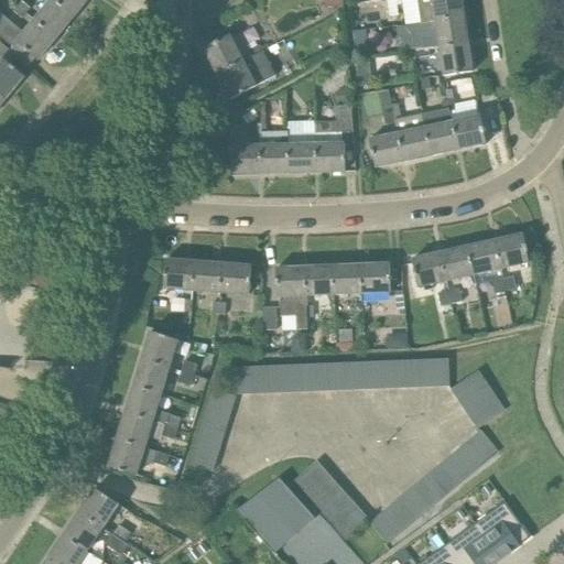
[(74,18),(52,0),(51,0),(34,20),(57,39),(74,18)]
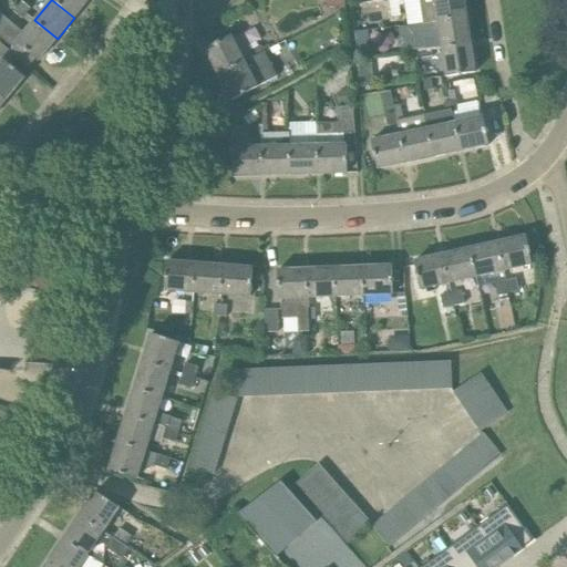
[(52,0),(74,18),(89,0),(52,0)]
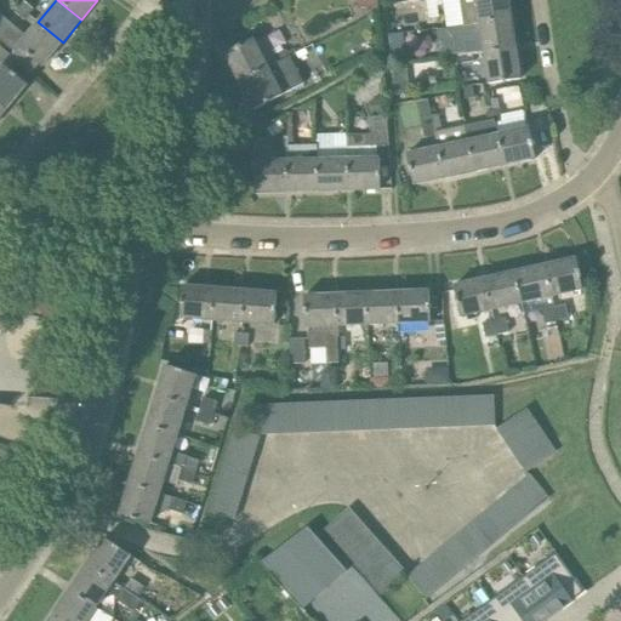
[(506,0),(459,0),(460,3),(463,24),(479,23),(510,18),(506,0)]
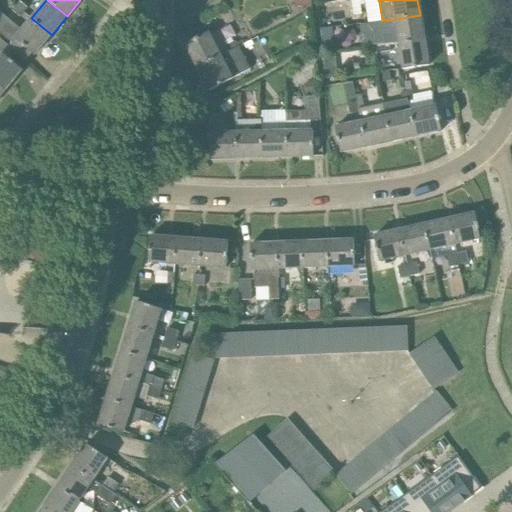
[(20,1),(16,5),(24,12),(27,7),(20,1)]
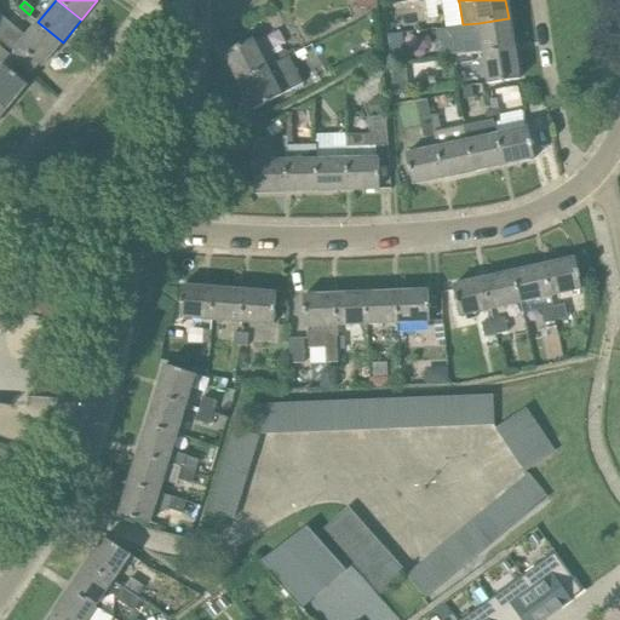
[(24,19),(29,15),(19,6),(15,12),(24,19)]
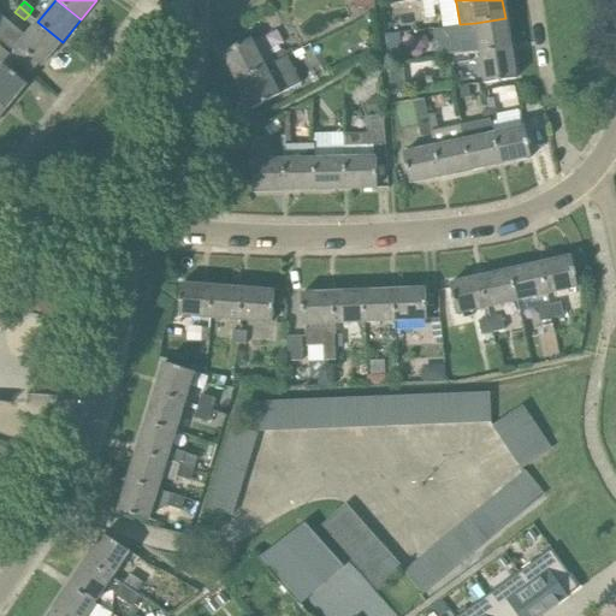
[(63,42),(37,22),(25,35),(1,16),(0,16),(0,39),(16,52),(18,48),(42,67),(63,42)]
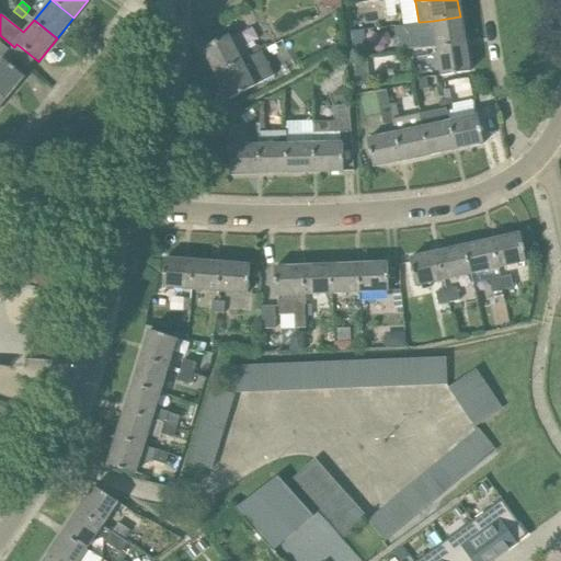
[(465,43),(460,16),(433,21),(419,22),(409,23),(413,52),(416,50),(426,49),(437,48),(437,47),(465,43)]
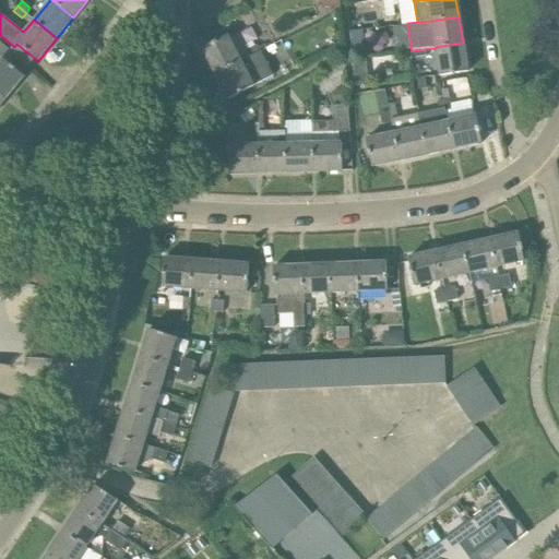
[(203,50),(216,74),(260,51),(257,46),(248,50),(238,33),(228,38),(227,37),(203,50)]
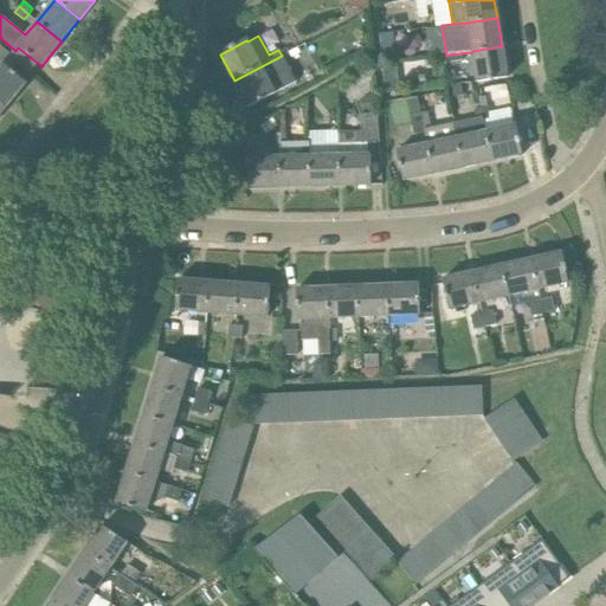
[(502,46),(472,51),(472,52),(476,82),(507,78),(502,46)]
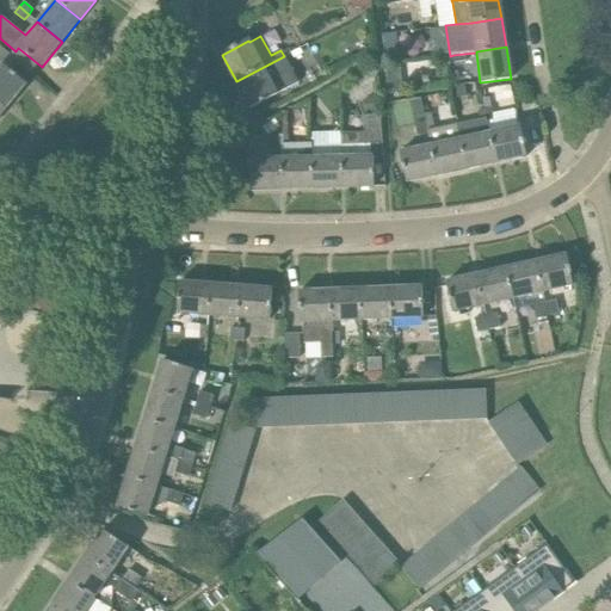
[(284,56),(236,81),(252,109),(298,82),(284,56)]
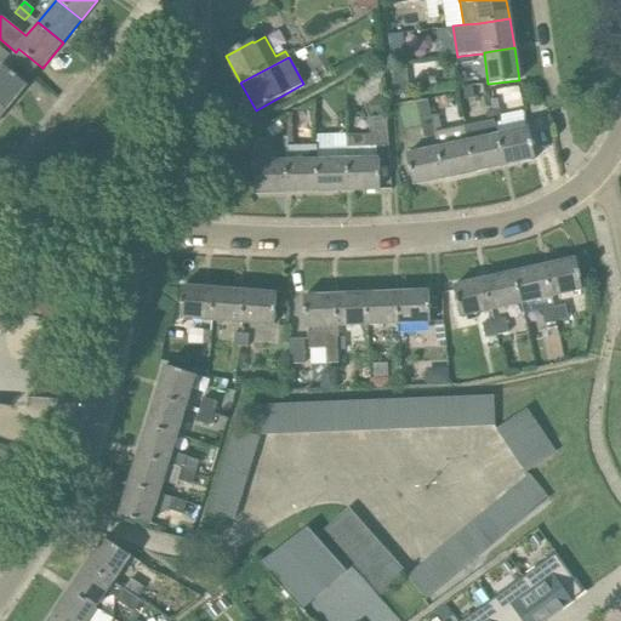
[(396,93),(409,92),(406,63),(392,64),(396,93)]
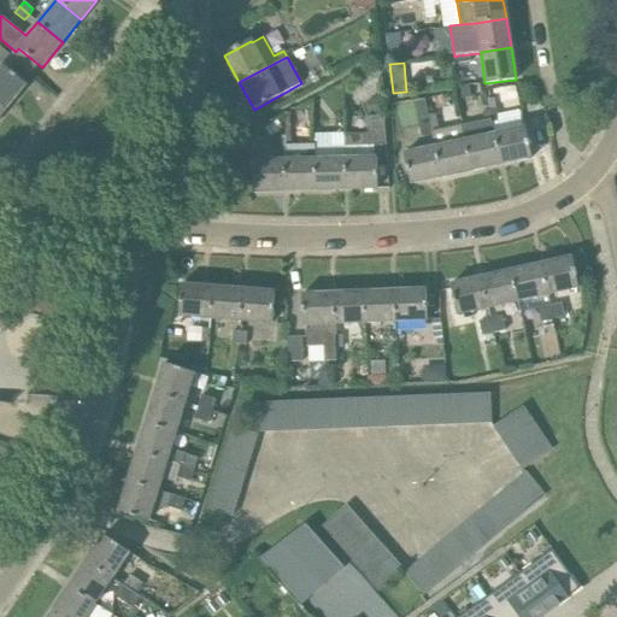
[(3,66),(0,69),(0,103),(7,109),(27,86),(3,66)]
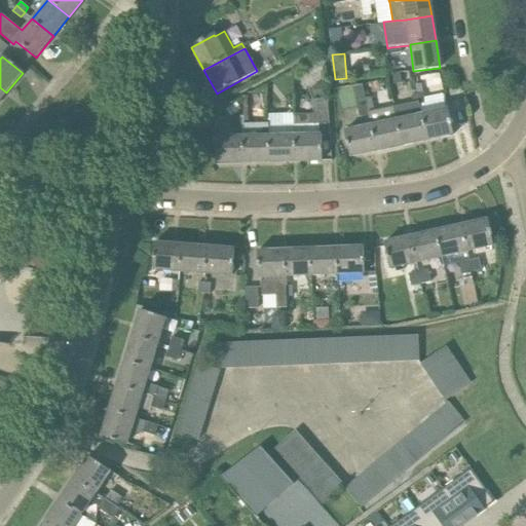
[(326,85),(314,86),(314,95),(326,95),(326,85)]
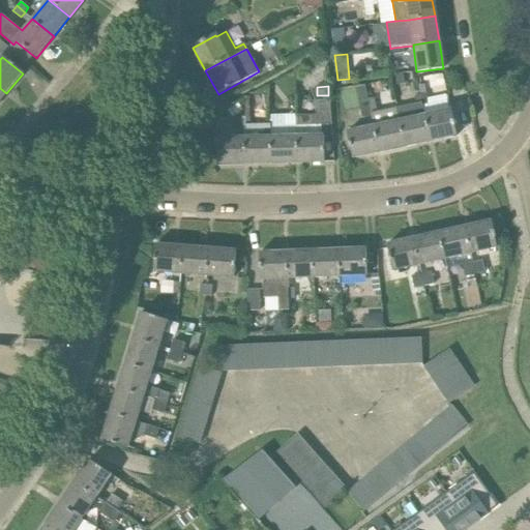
[(423,106),(421,95),(415,97),(417,107),(423,106)]
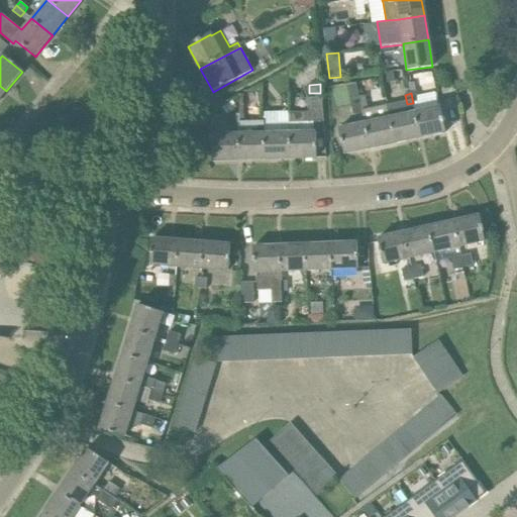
[(395,143),(390,118),(387,106),(368,110),(365,96),(358,97),(360,104),(363,114),(365,123),(366,123),(371,148),(395,143)]
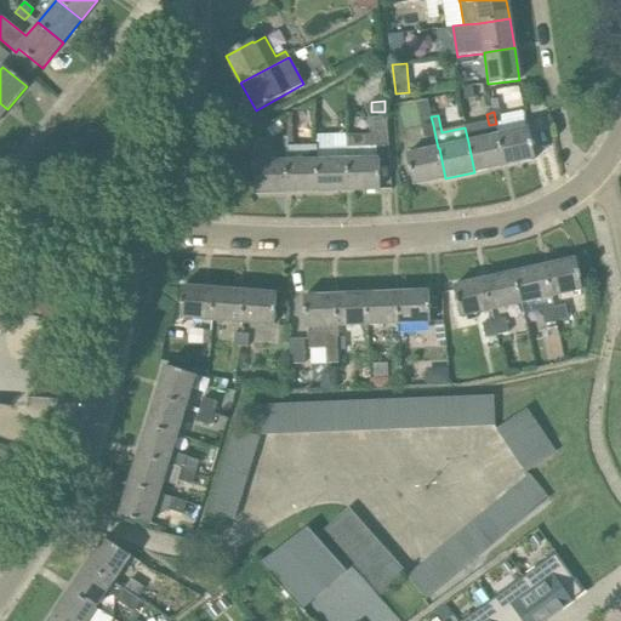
[(371,147),(388,147),(387,117),(370,118),(371,147)]
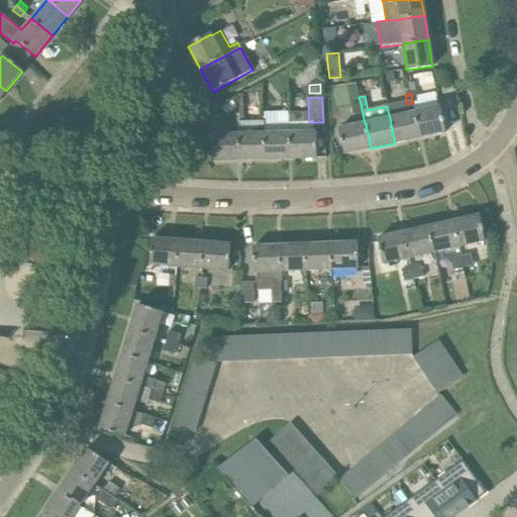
[(223,108),(227,114),(236,109),(232,102),(223,108)]
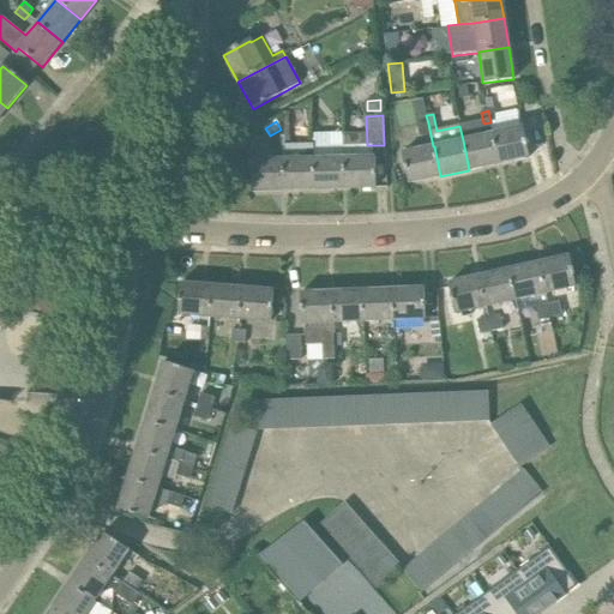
[(431,136),(428,124),(417,126),(420,138),(431,136)]
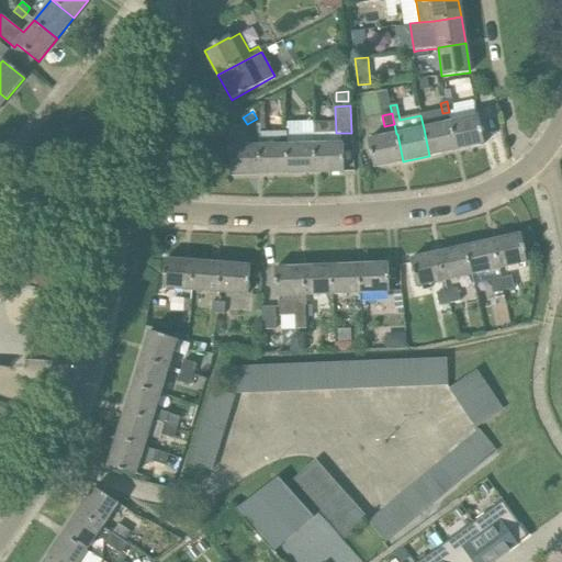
[(479,117),(450,123),(457,150),(484,144),(479,117)]
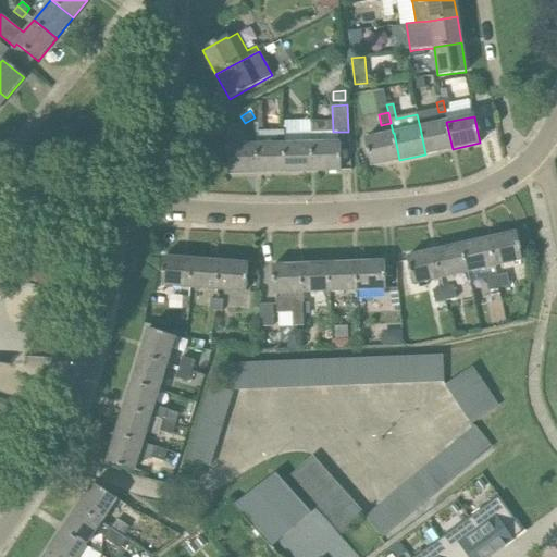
[(453,149),(446,122),(420,127),(425,155),(453,149)]
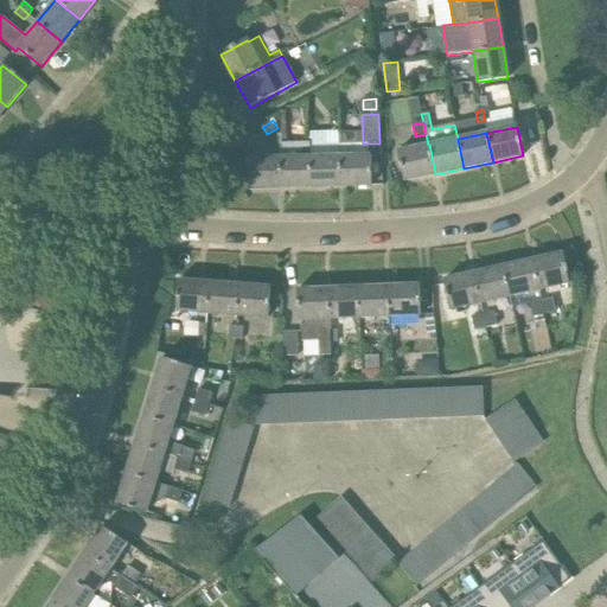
[(429,145),(428,145),(398,151),(404,180),(435,174),(429,145)]
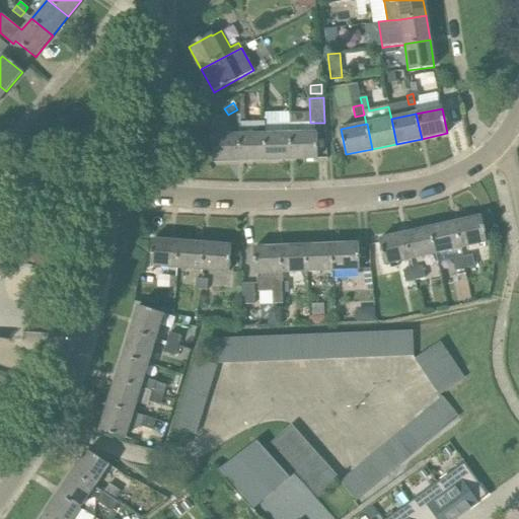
[(316,132),(291,133),(291,159),(317,159),(316,132)]
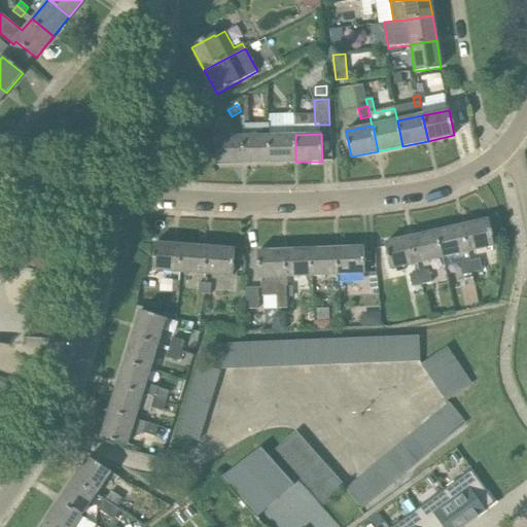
[(270,163),(269,135),(243,136),(244,164),(270,163)]
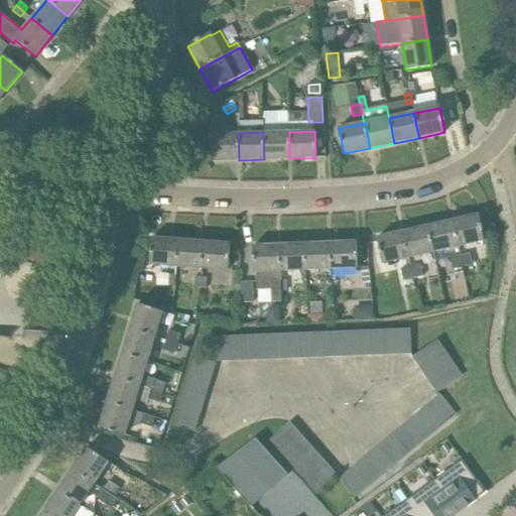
[(289,158),(289,132),(263,132),(264,159),(289,158)]
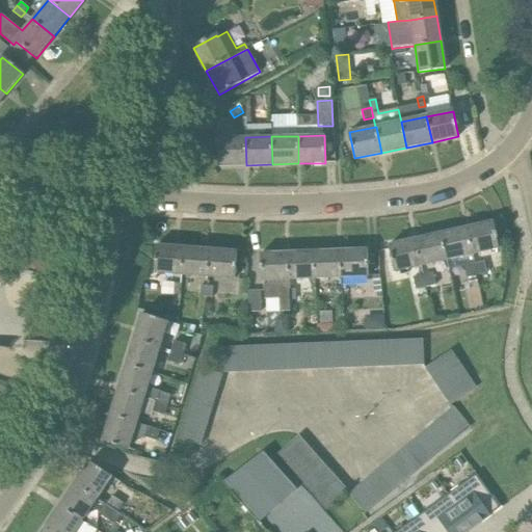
[(246,165),(245,137),(218,138),(219,165),(246,165)]
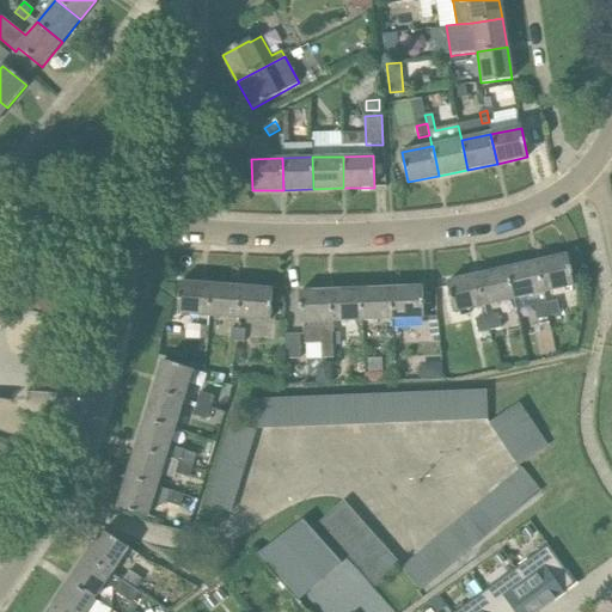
[(537,263),(544,292),(555,289),(574,286),(567,256),(537,263)]
